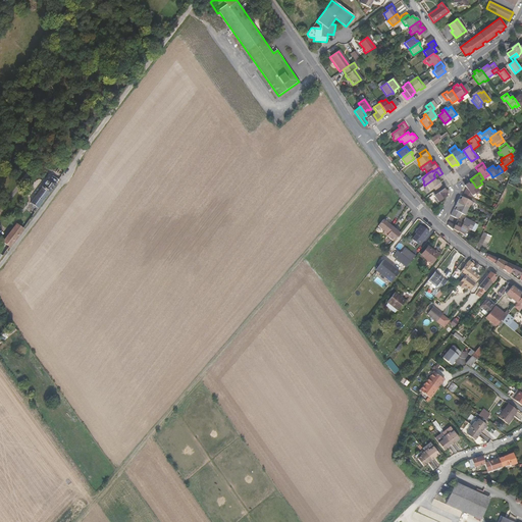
[(42,188),(31,202),(38,208),(50,192),(58,179),(53,175),(52,176),(51,175),(50,176),(49,177),(49,178),(48,178),(42,187),(42,188)]
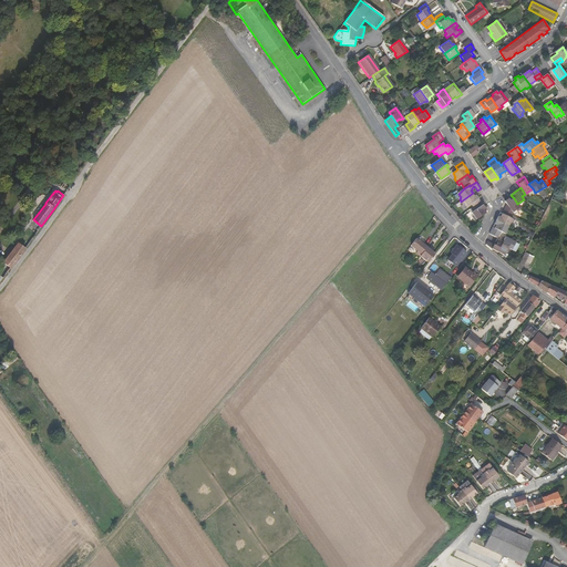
[(473,193),(461,202),(463,204),(465,203),(468,207),(472,204),(474,207),(482,202),(476,195),(475,196),(473,193)]
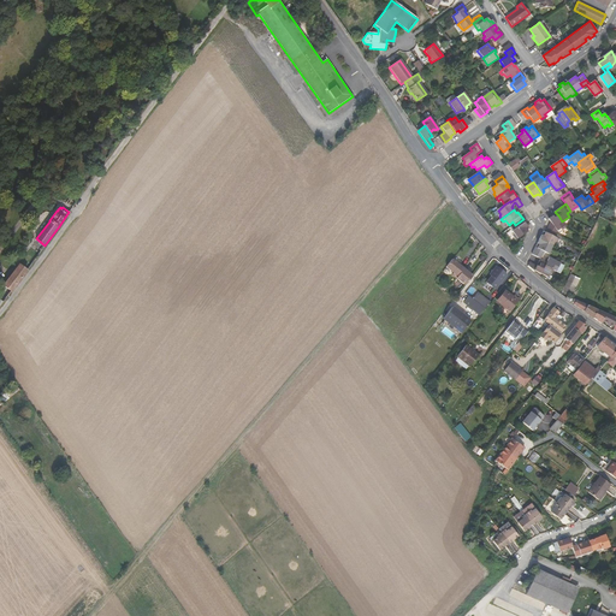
[(561,227),(562,230),(566,227),(562,221),(558,215),(555,218),(554,215),(550,218),(550,219),(551,221),(548,229),(556,232),(558,230),(561,227)]
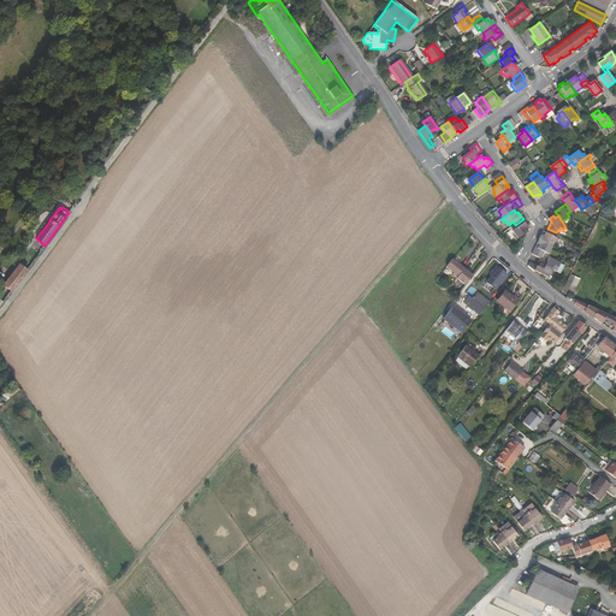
[(523,219),(515,225),(517,227),(514,231),(516,235),(514,236),(516,240),(526,234),(529,231),(527,227),(528,226),(523,219)]
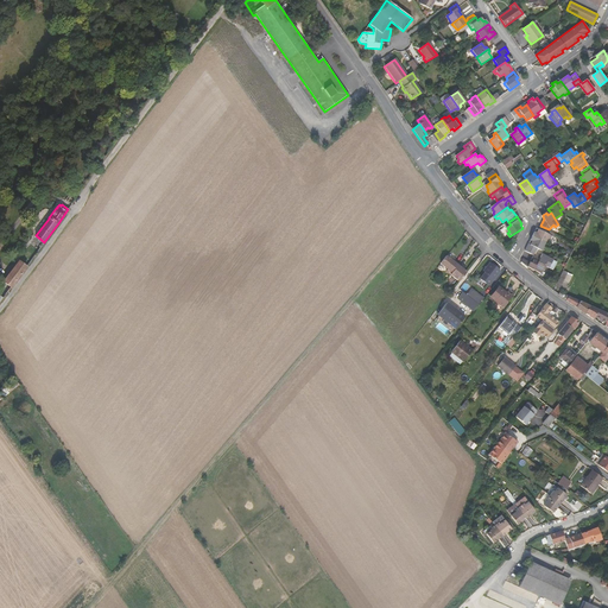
[(552,236),(548,234),(549,230),(549,229),(540,226),(539,229),(537,233),(536,232),(533,236),(546,242),(548,239),(550,240),(552,236)]
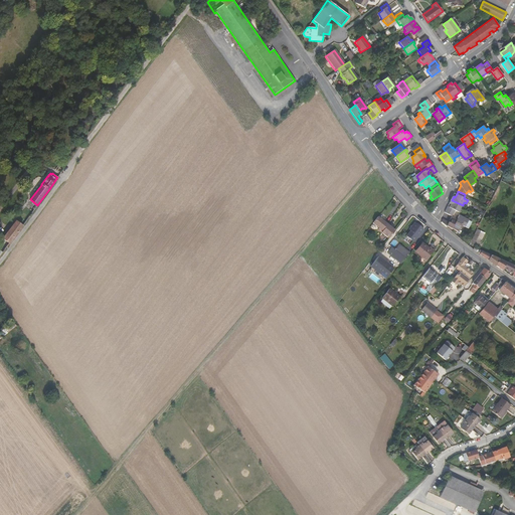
[(462,210),(461,209),(463,205),(452,200),(450,203),(452,204),(450,208),(448,206),(447,209),(454,213),(455,210),(461,213),(462,210)]
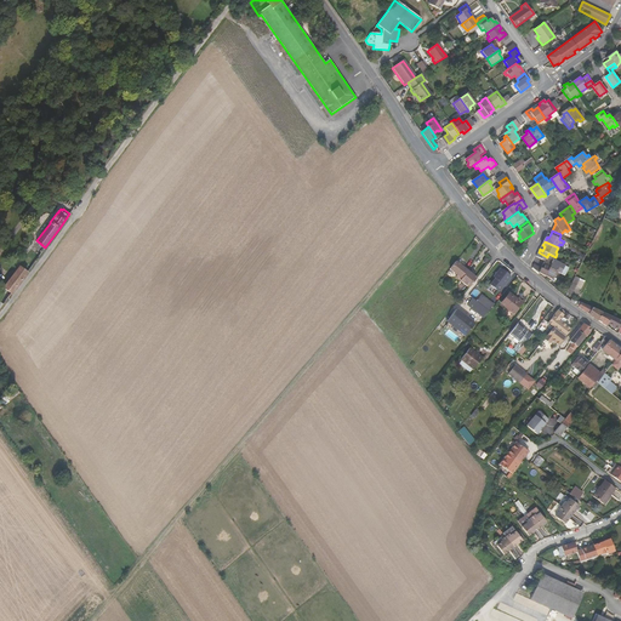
[(463,265),(462,266),(456,260),(450,268),(457,274),(456,275),(469,288),(478,278),(473,274),(474,273),(463,265)]
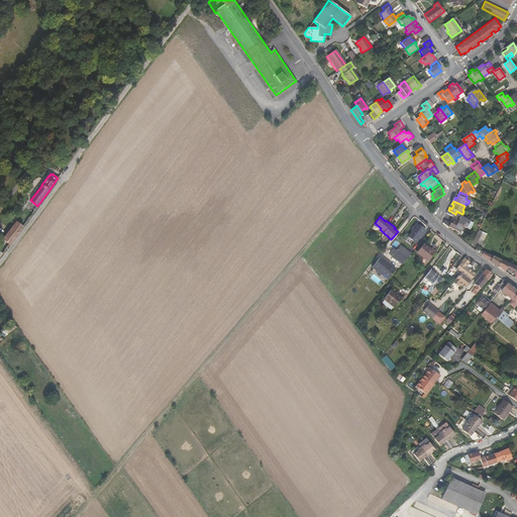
[(471,221),(461,216),(457,223),(466,227),(468,227),(471,229),(474,223),(471,221)]
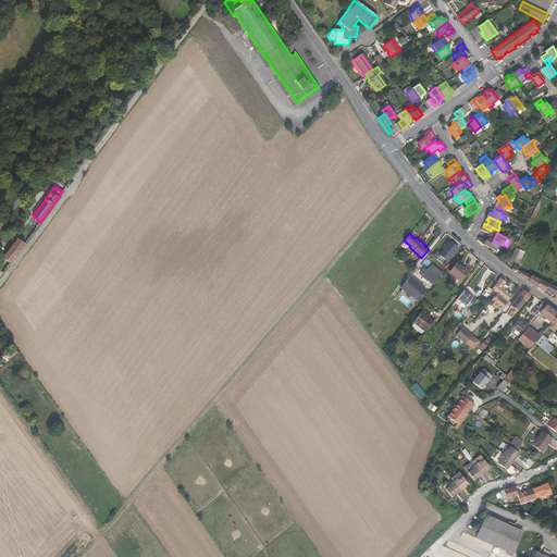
[(497,247),(499,248),(502,245),(493,240),(489,237),(486,242),(485,240),(480,237),(478,242),(483,246),(484,246),(495,251),(497,247)]
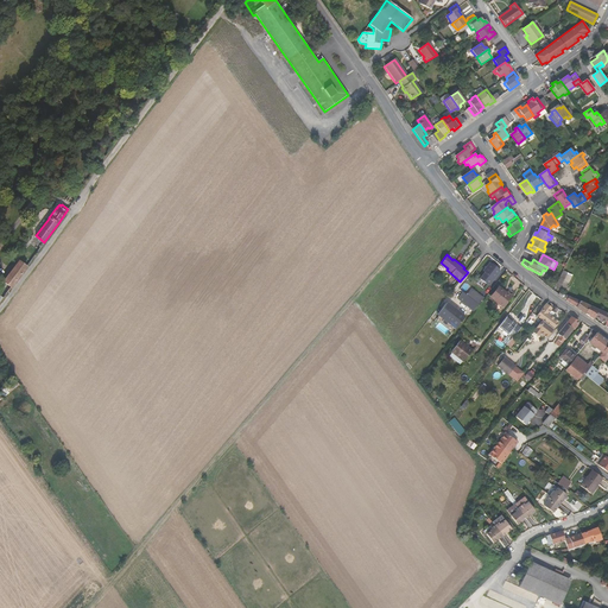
[(20,261),(4,282),(11,287),(27,266),(20,261)]
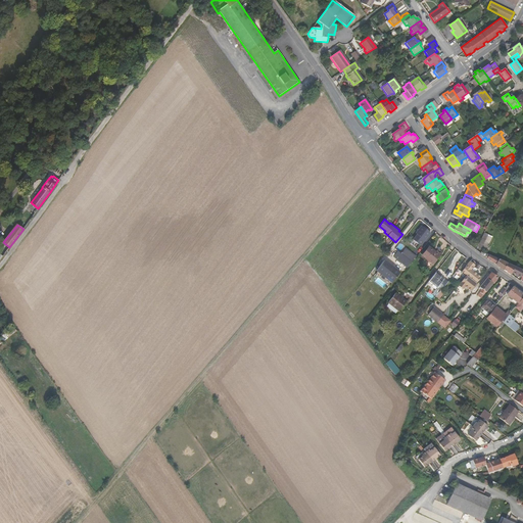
[(419,234),(414,239),(420,244),(421,243),(422,244),(431,233),(429,232),(430,231),(424,227),(423,227),(422,226),(417,233),(419,234)]
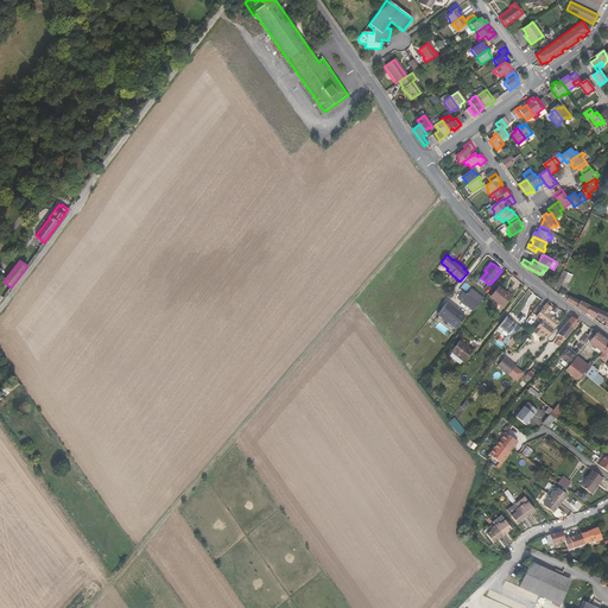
[(564,270),(557,283),(567,287),(574,274),(564,270)]
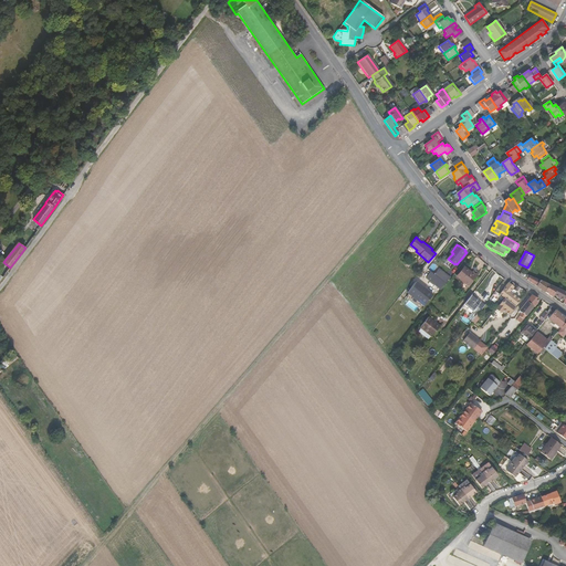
[(440,268),(435,274),(447,282),(451,276),(440,268)]
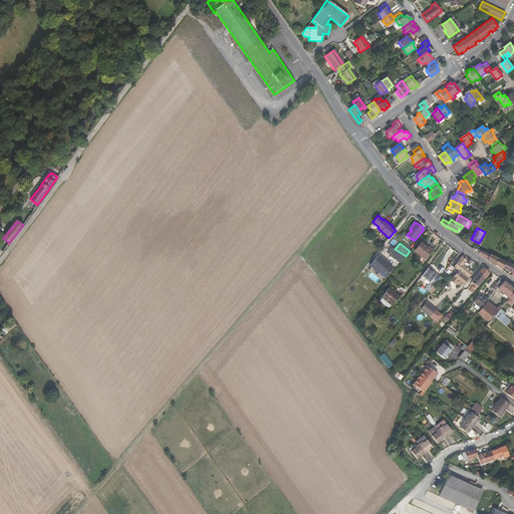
[(426,259),(435,247),(431,244),(428,247),(422,243),(415,252),(426,259)]
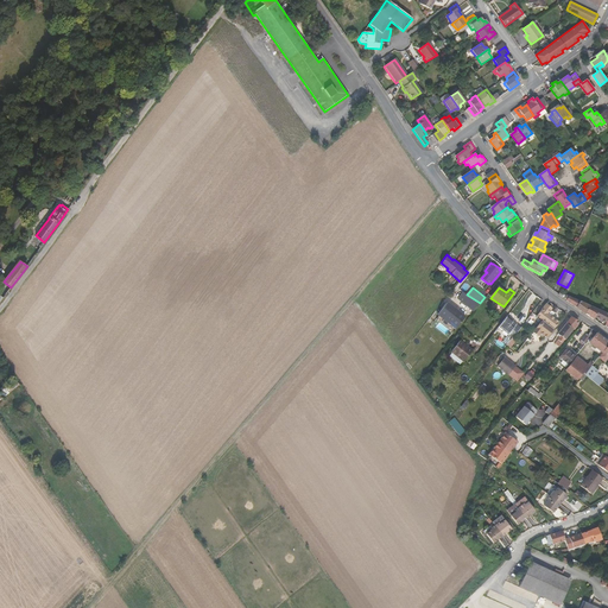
[(467,295),(464,292),(460,299),(475,311),(480,304),(480,303),(467,295)]
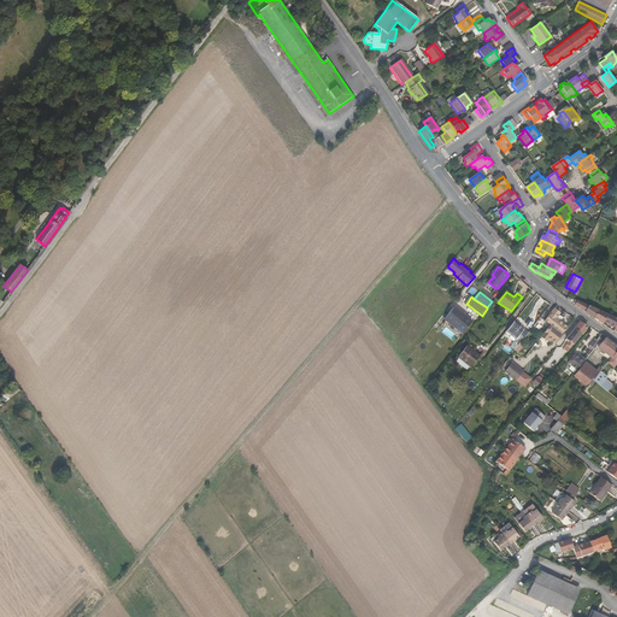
[(575,299),(573,303),(575,304),(574,305),(585,312),(588,306),(575,299)]
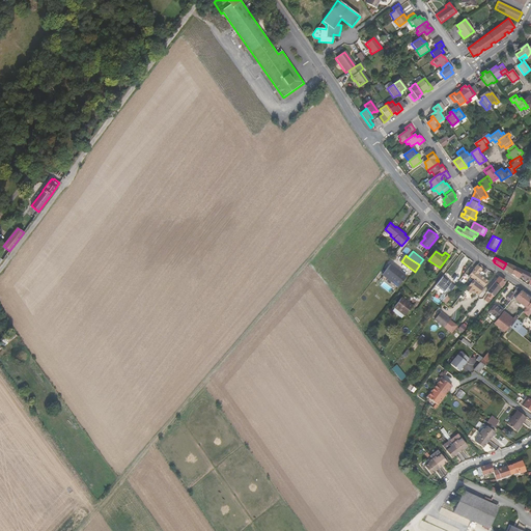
[(407,276),(391,263),(385,273),(395,280),(393,282),(399,286),(407,276)]
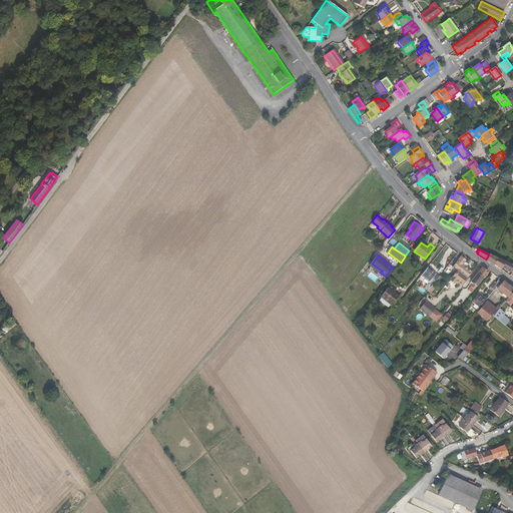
[(497,259),(489,254),(486,260),(494,265),(497,259)]
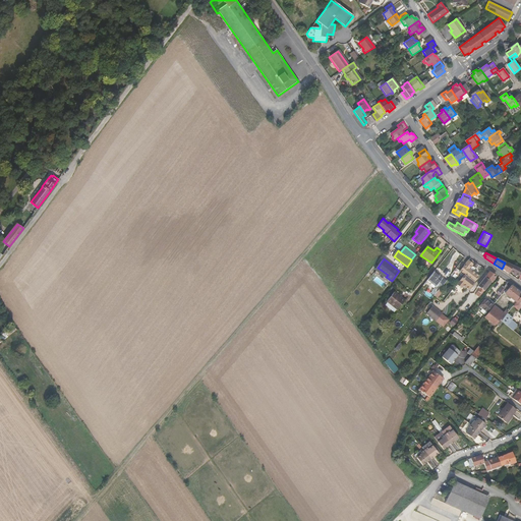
[(472,265),(468,261),(460,271),(464,275),(464,274),(468,269),(472,265)]
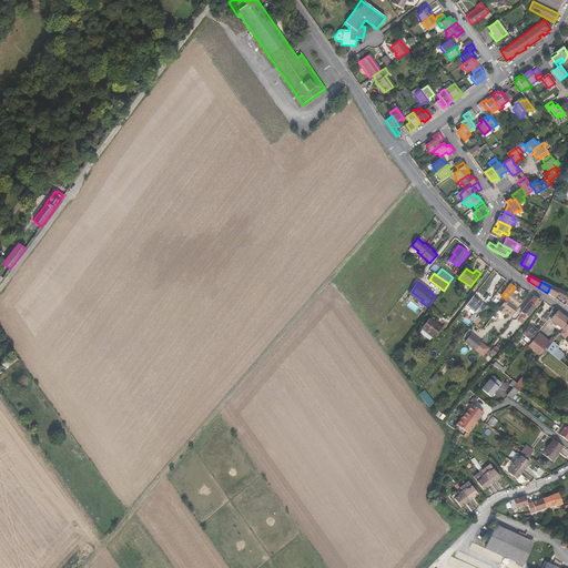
[(555,298),(556,296),(566,301),(567,296),(567,293),(550,286),(547,293),(555,298)]
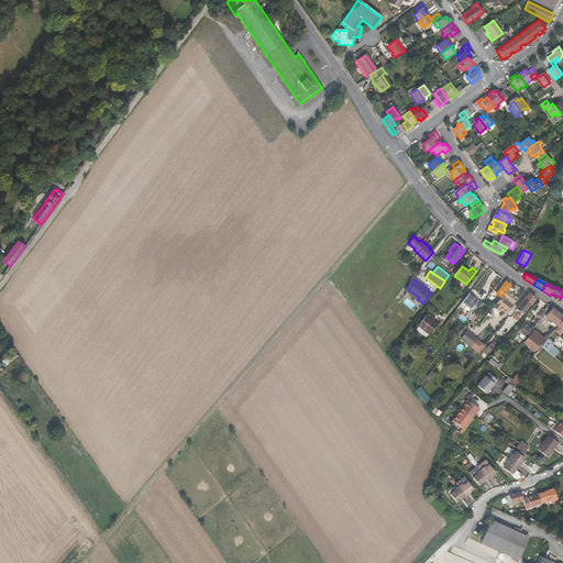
[(408,289),(407,291),(417,299),(419,297),(408,289)]
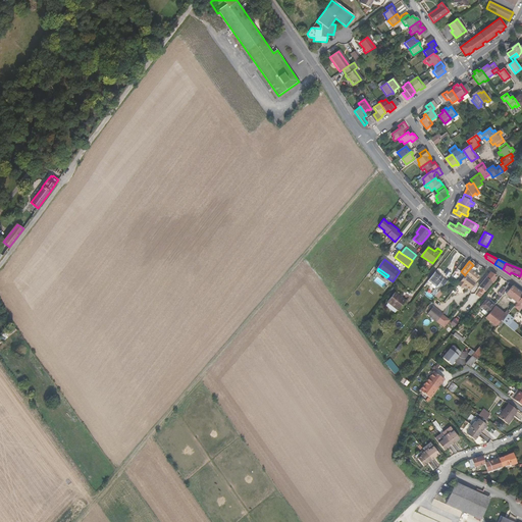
[(475,282),(479,277),(469,269),(465,274),(471,279),(475,282)]
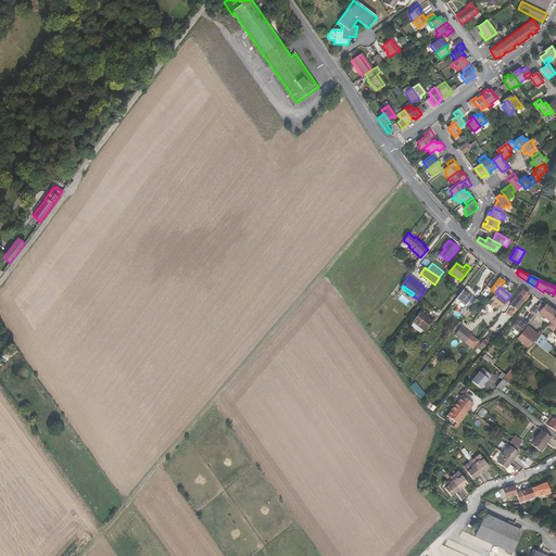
[(474,298),(472,298),(463,290),(456,299),(466,306),(469,310),(477,300),(474,298)]
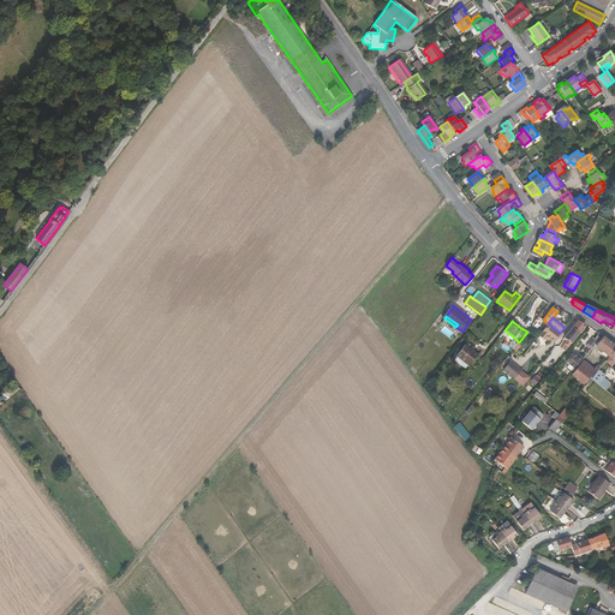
[(585,326),(578,321),(573,327),(580,333),(581,334),(586,329),(584,327),(585,326)]
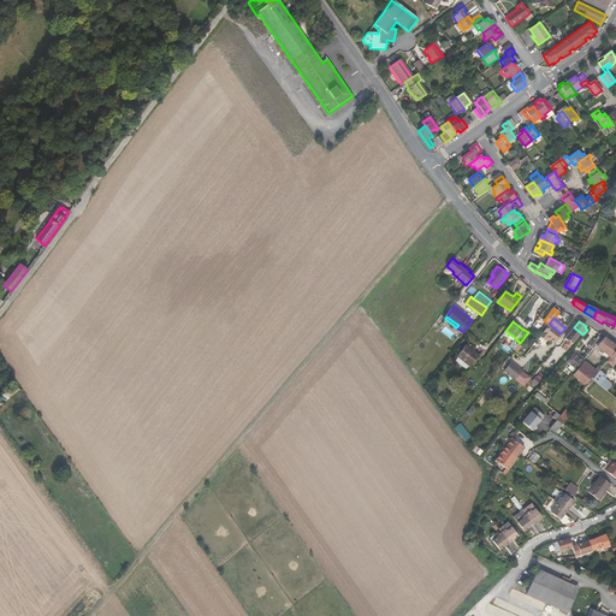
[(556,330),(549,324),(549,325),(540,336),(545,341),(548,338),(550,339),(556,330)]
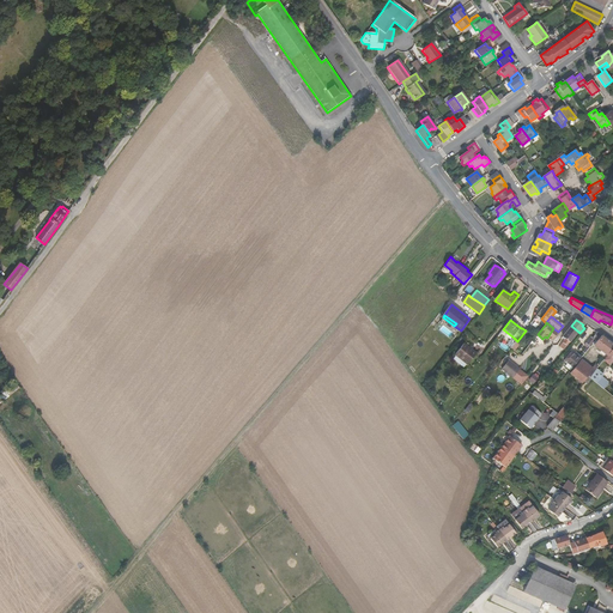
[(571,326),(563,337),(566,339),(564,340),(560,347),(564,350),(565,347),(566,347),(578,332),(571,326)]
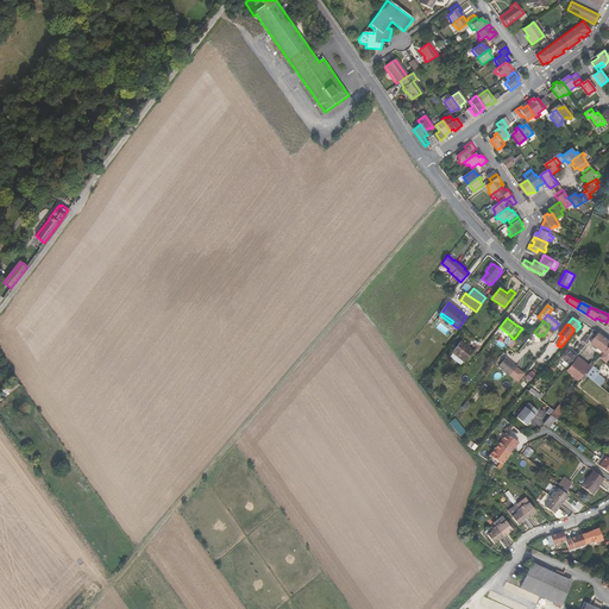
[(554,330),(550,326),(544,336),(547,338),(554,330)]
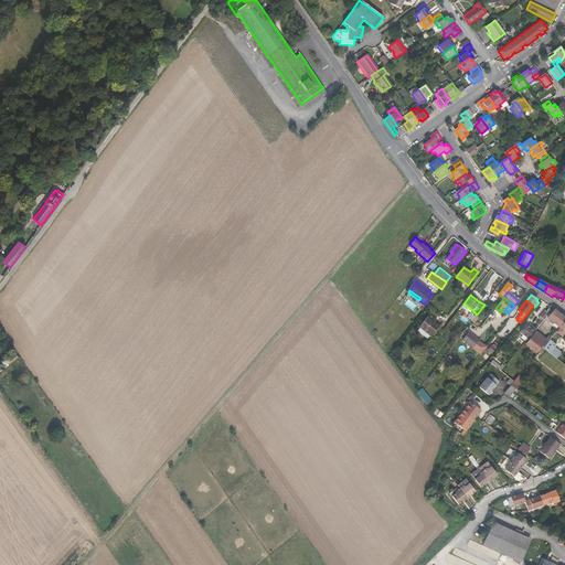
[(550,316),(547,318),(560,327),(561,327),(564,320),(564,317),(550,307),(546,311),(548,313),(550,316)]
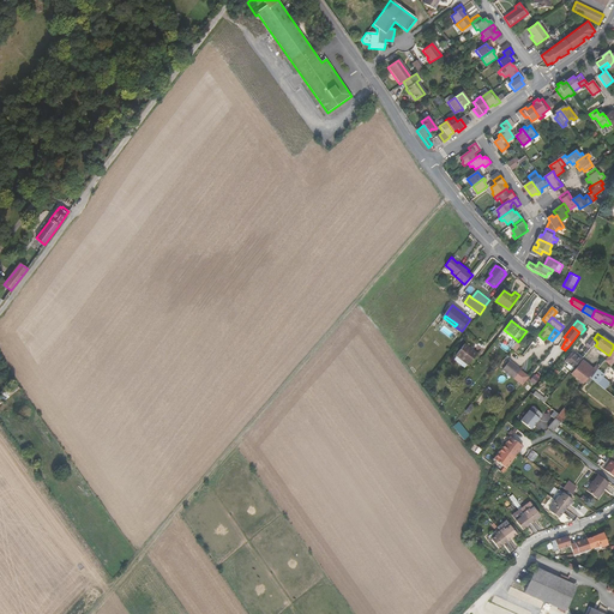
[(588,348),(584,353),(585,354),(596,341),(594,338),(593,337),(585,345),(588,348)]
